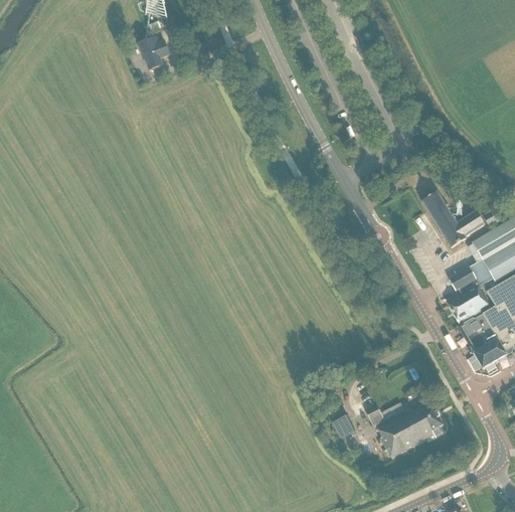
[(158,20),(149,24),(151,29),(160,26),(158,20)]
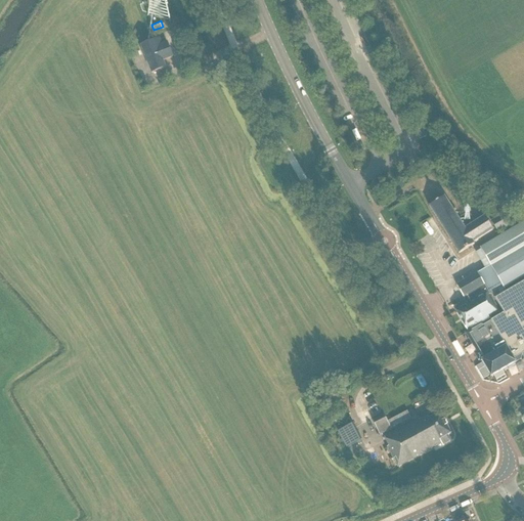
[(161,43),(159,37),(140,43),(151,71),(165,66),(162,58),(172,54),(167,41),(161,43)]
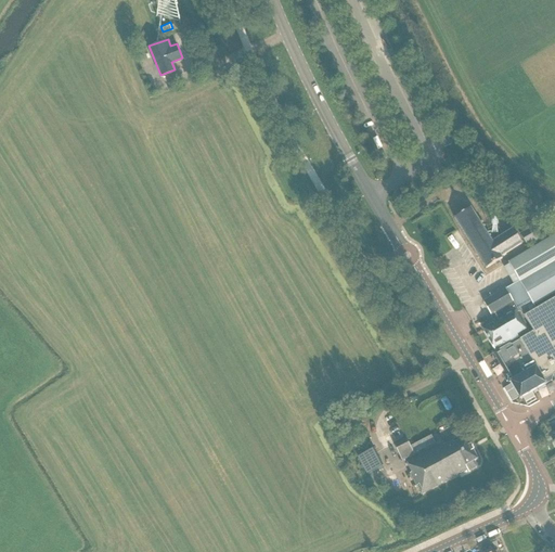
[(444,144),(451,141),(447,131),(439,135),(444,144)]
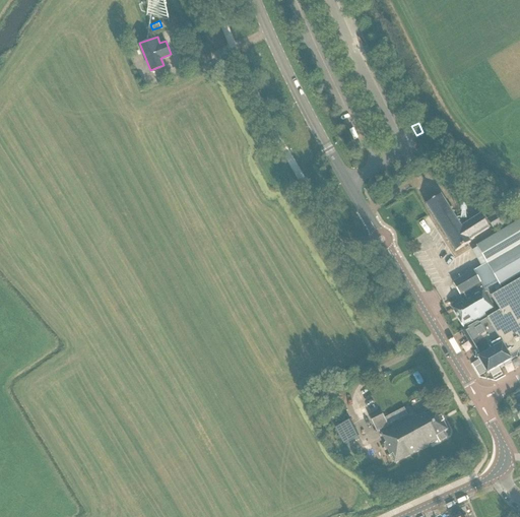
[(461,223),(441,192),(426,201),(455,249),(470,240),(469,238),(488,227),(479,212),(461,223)]
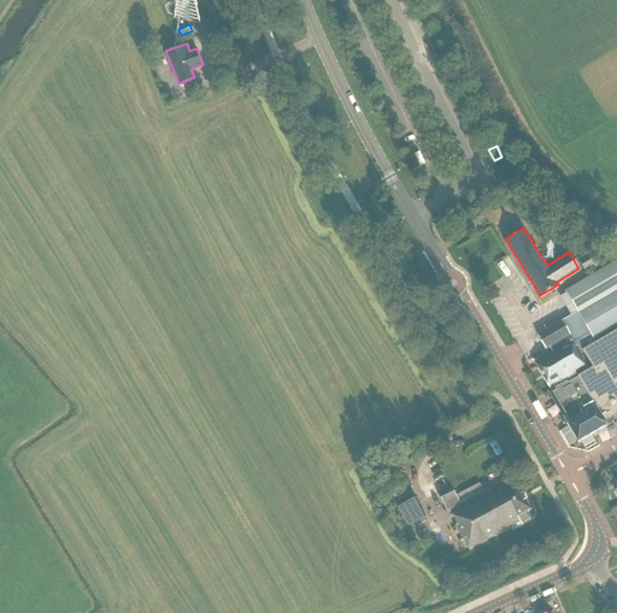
[(586,270),(600,260),(592,248),(577,258),(586,270)]
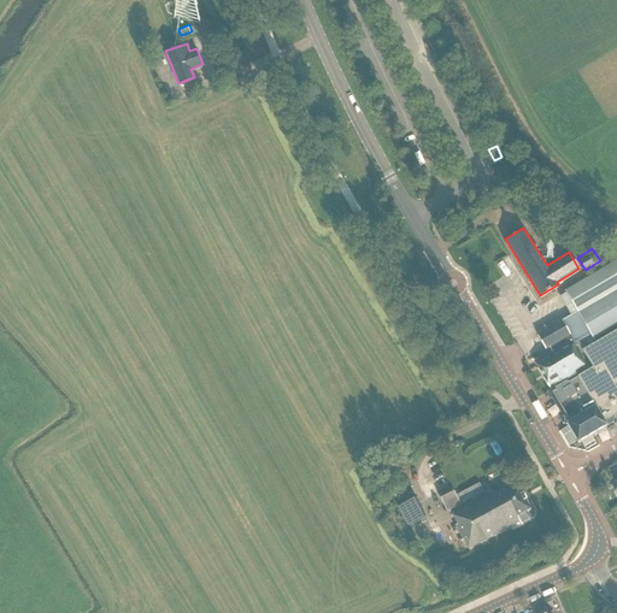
[(551,355),(536,364),(550,387),(588,365),(576,345),(616,320),(616,258),(565,288),(579,308),(562,318),(536,332),(551,355)]
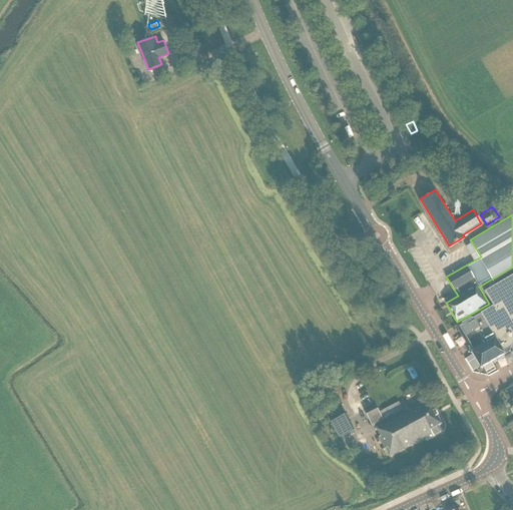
[(512,273),(484,290),(493,305),(480,312),(472,316),(471,315),(466,318),(456,324),(466,342),(463,344),(468,352),(471,350),(480,366),(512,347),(512,273)]
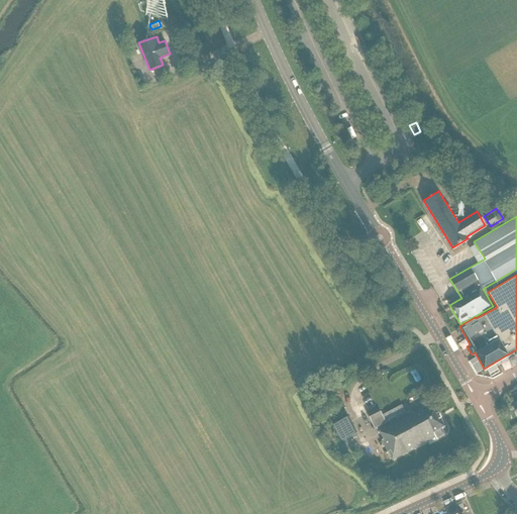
[(437,412),(433,404),(422,410),(421,407),(413,411),(413,410),(379,428),(383,437),(382,438),(392,458),(435,435),(436,437),(443,433),(441,427),(444,425),(440,417),(438,412),(437,412)]
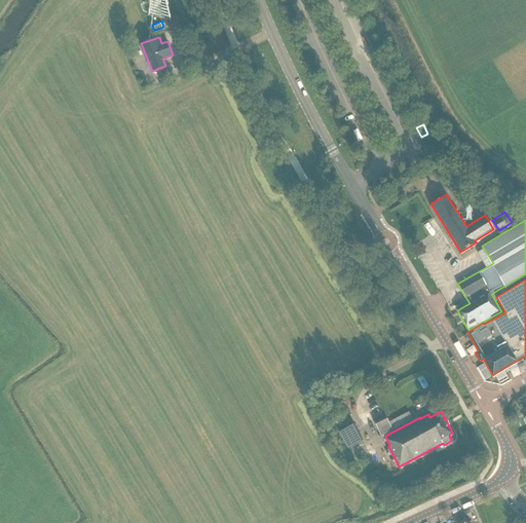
[(380,434),(392,427),(384,413),(373,419),(380,434)]
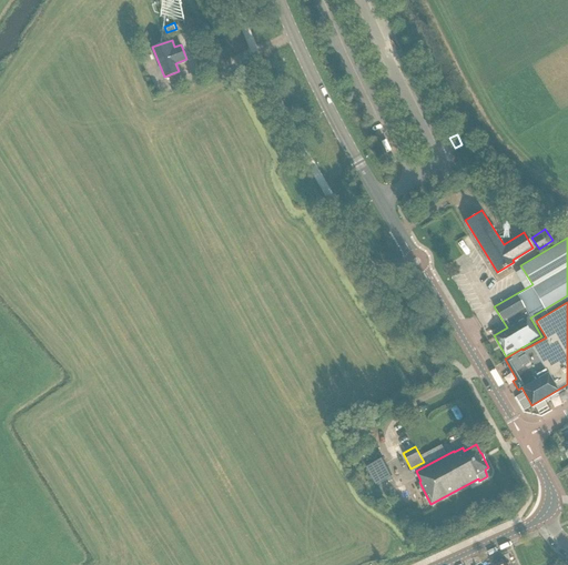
[(381,456),(365,464),(375,483),(389,475),(381,456)]
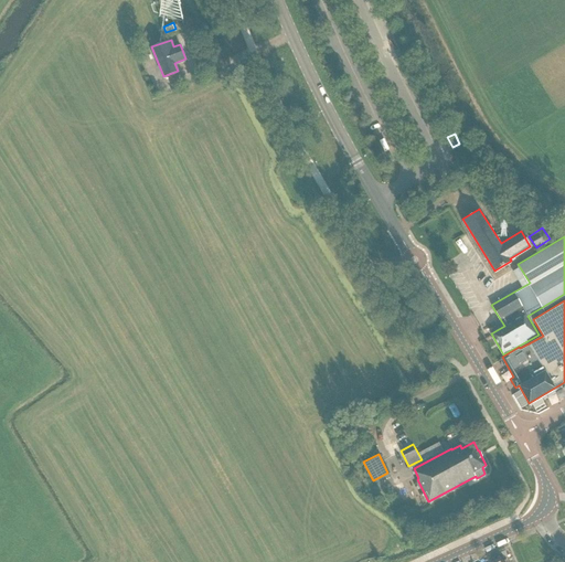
[(387,492),(397,487),(391,474),(381,478),(387,492)]
